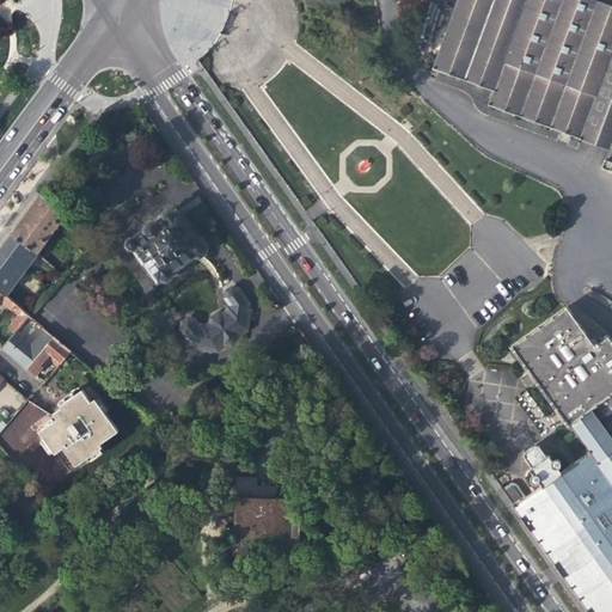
[(609,147),(605,157),(604,155),(600,164),(610,167),(610,165),(611,165),(611,0),(456,0),(432,68),(491,90),(487,104),(609,147)]
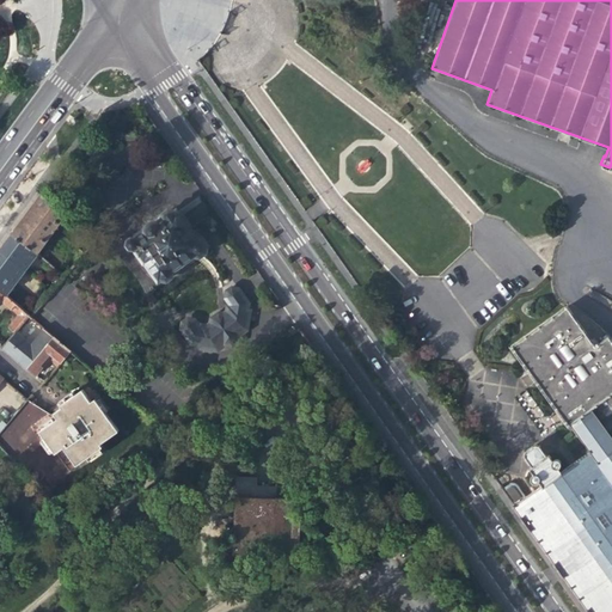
[(68,212),(42,193),(30,209),(11,233),(36,254),(68,212)]
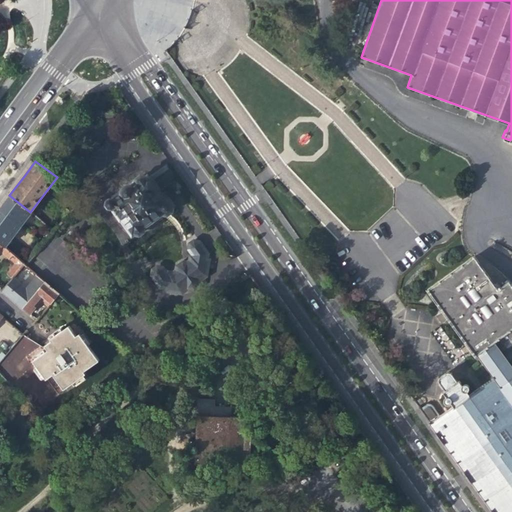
[(144,233),(145,229),(144,227),(158,218),(166,213),(167,214),(171,211),(172,206),(169,202),(166,201),(149,176),(147,177),(142,176),(140,178),(137,184),(132,188),(127,187),(123,190),(123,194),(113,200),(110,200),(108,201),(107,204),(110,208),(113,208),(120,220),(122,219),(132,235),(136,232),(139,235),(144,233)]
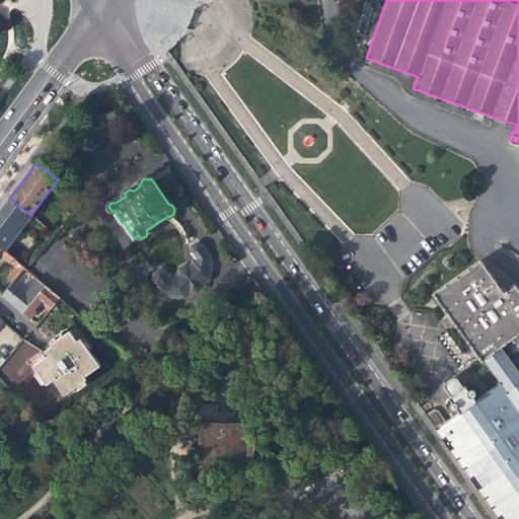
[(0,212),(19,228),(30,215),(9,198),(7,201),(0,210),(0,212)]
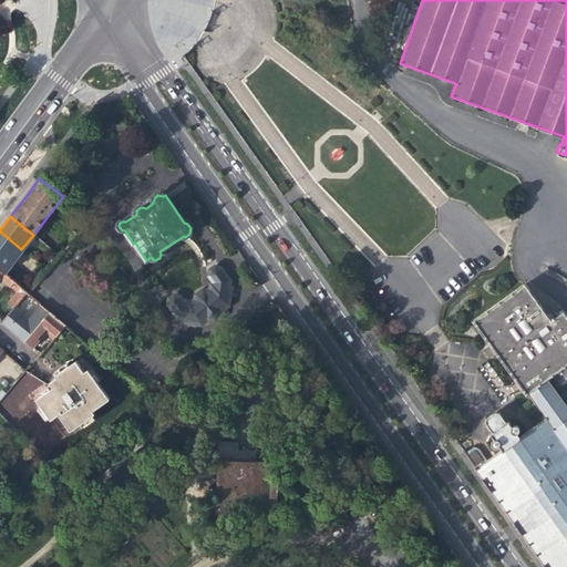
[(3,274),(21,249),(0,232),(0,270),(1,271),(3,274)]
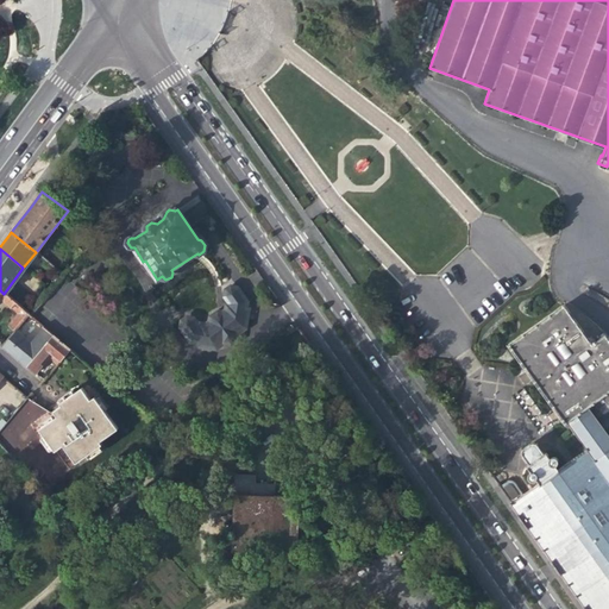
[(79,249),(71,257),(77,261),(83,253),(79,249)]
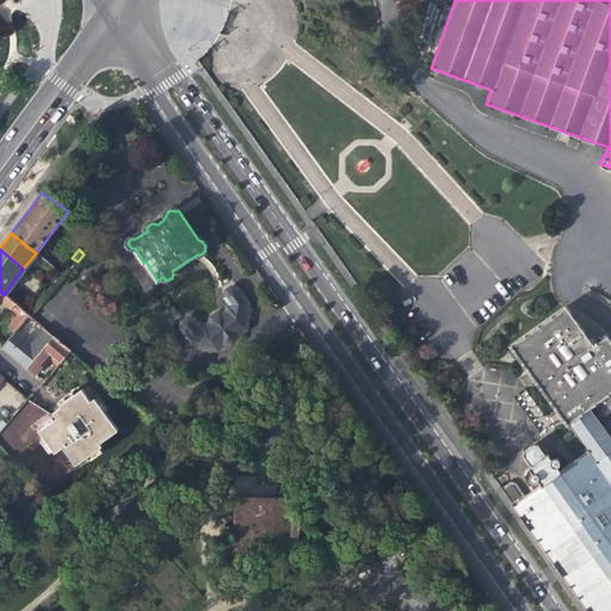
[(65,277),(78,261),(72,258),(60,272),(65,277)]
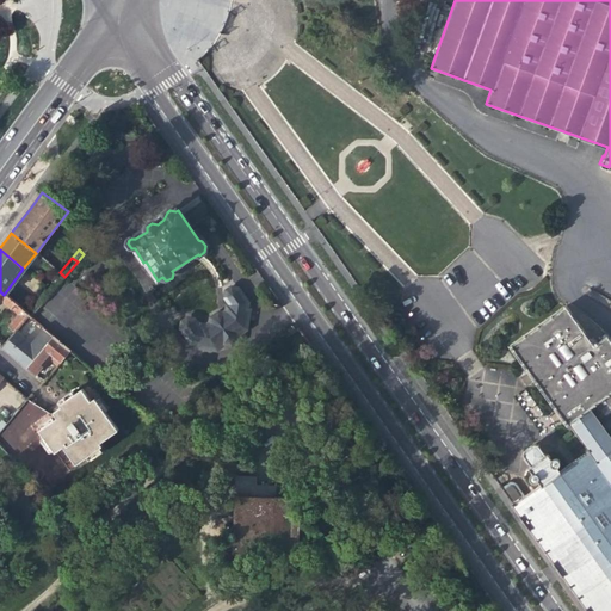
[(189,263),(189,260),(172,271),(173,273),(174,275),(176,275),(179,275),(183,273),(185,272),(187,270),(189,266),(189,263)]
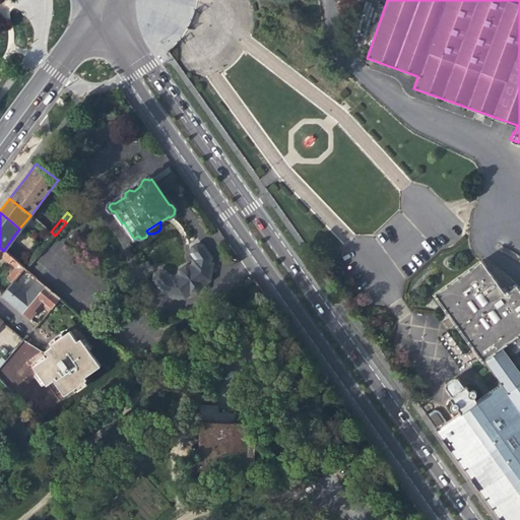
[(51,241),(40,254),(48,261),(59,248),(51,241)]
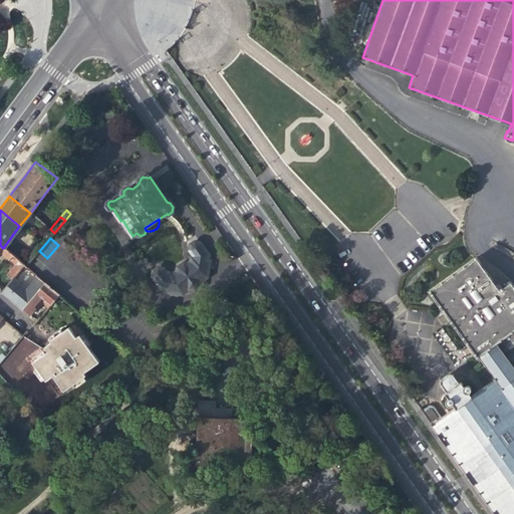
[(192,244),(189,247),(188,253),(193,259),(191,261),(189,261),(188,264),(185,266),(181,266),(175,270),(175,274),(172,276),(168,275),(167,278),(165,277),(161,271),(155,270),(152,273),(151,278),(159,290),(165,291),(165,293),(180,296),(186,292),(192,293),(197,289),(199,283),(204,279),(207,264),(205,263),(206,257),(201,251),(198,245),(192,244)]
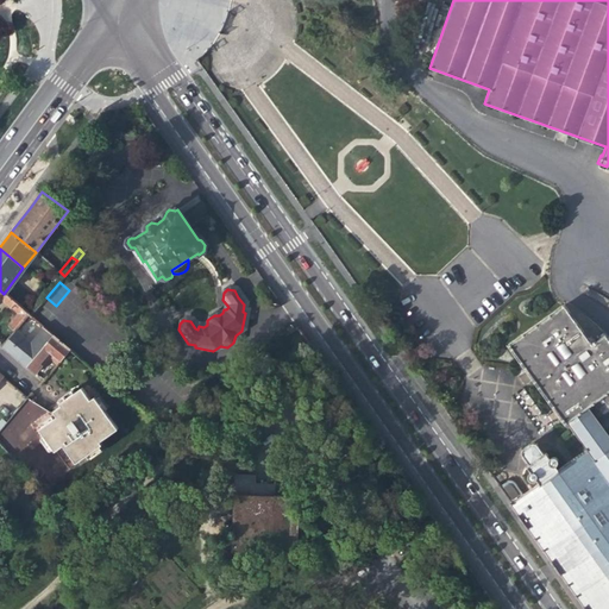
[(0,292),(0,301),(8,309),(14,302),(4,294),(1,292),(0,292)]
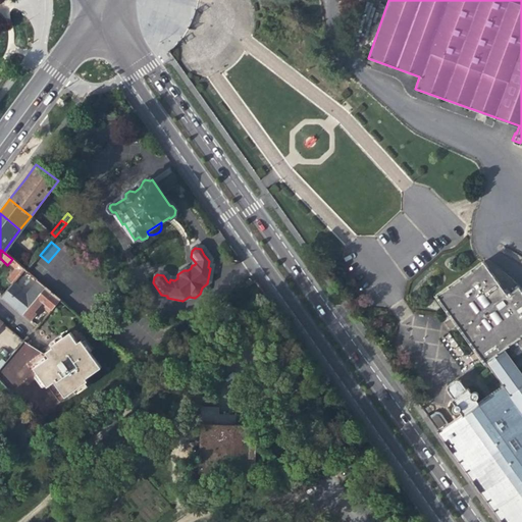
[(34,278),(48,262),(40,255),(25,270),(34,278)]
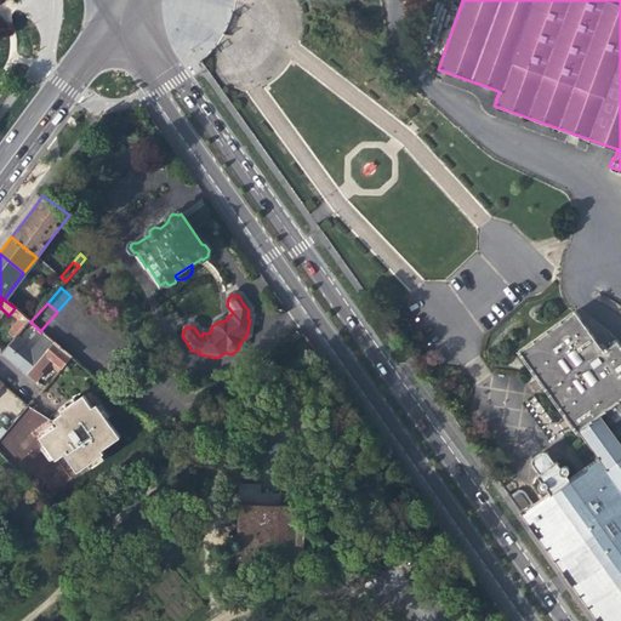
[(15,308),(9,315),(15,320),(5,332),(12,339),(16,334),(28,320),(15,308)]
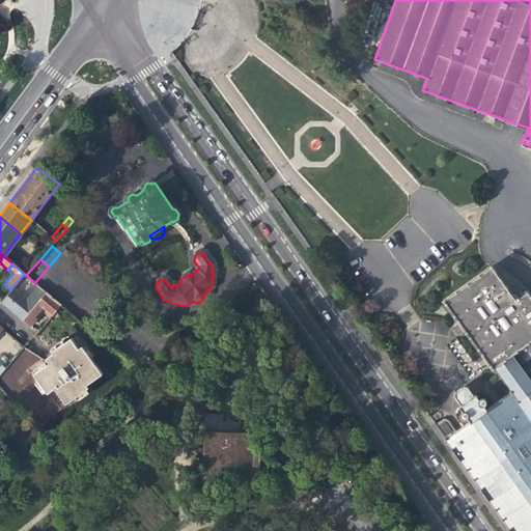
[(440,419),(435,423),(445,438),(444,439),(490,502),(509,530),(530,530),(530,382),(513,358),(530,344),(530,296),(529,294),(518,302),(494,268),(445,302),(509,393),(484,410),(483,408),(484,407),(486,404),(486,401),(485,399),(484,398),(483,398),(481,398),(479,398),(478,400),(475,396),(476,396),(474,393),(472,394),(460,403),(458,404),(460,408),(462,407),(465,411),(463,411),(462,412),(460,413),(459,415),(459,416),(460,418),(462,419),(464,420),(466,420),(468,420),(470,417),(471,420),(454,431),(448,422),(446,420),(444,419),(442,419),(440,419)]
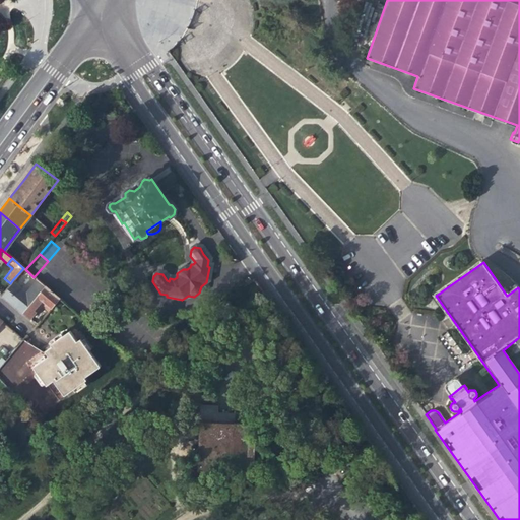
[(26,290),(13,279),(10,283),(1,294),(13,303),(22,312),(45,286),(36,278),(26,290)]
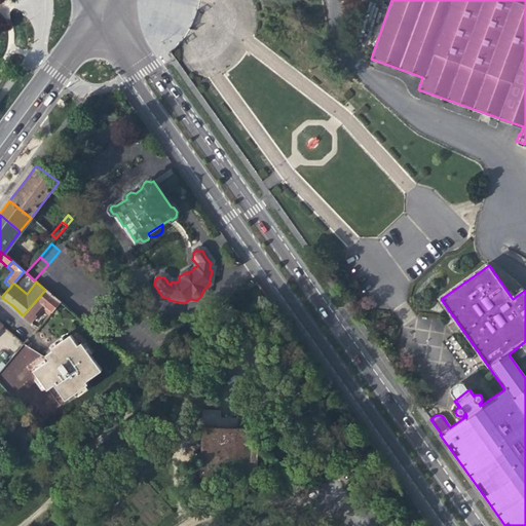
[(60,303),(45,290),(23,315),(31,322),(41,309),(44,309),(47,311),(50,313),(60,303)]
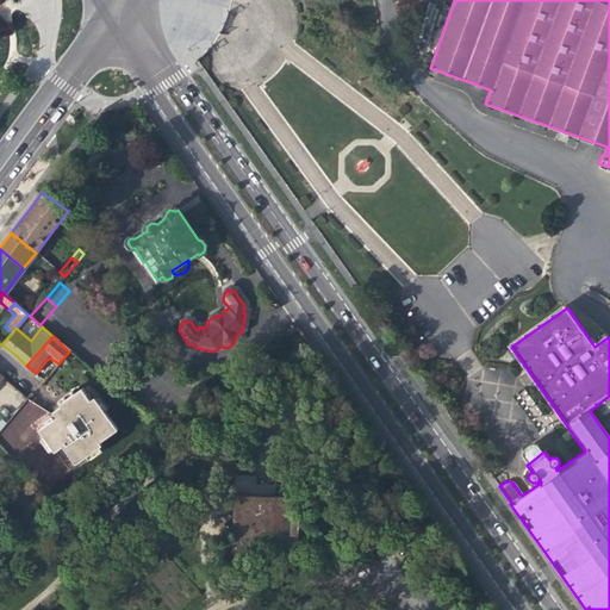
[(222,372),(226,379),(242,368),(237,361),(222,372)]
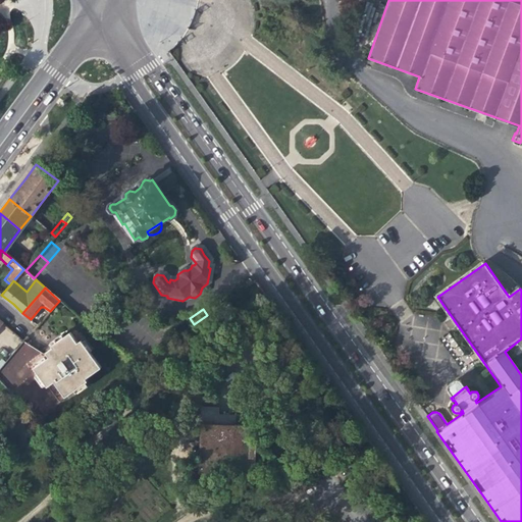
[(177,329),(166,337),(169,342),(180,333),(177,329)]
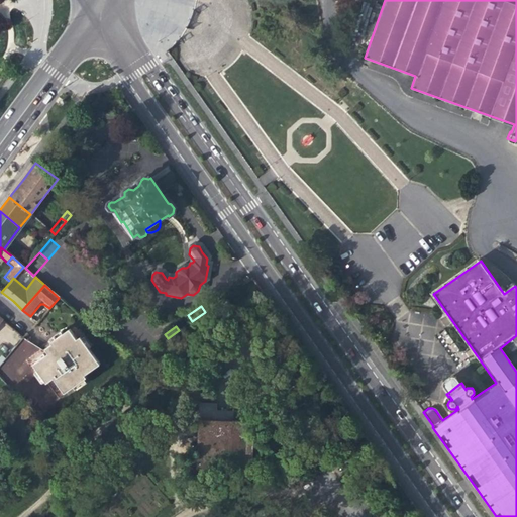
[(32,363),(46,382),(54,377),(66,392),(84,379),(83,376),(98,366),(80,338),(76,340),(69,329),(49,342),(50,344),(48,346),(49,349),(32,363)]
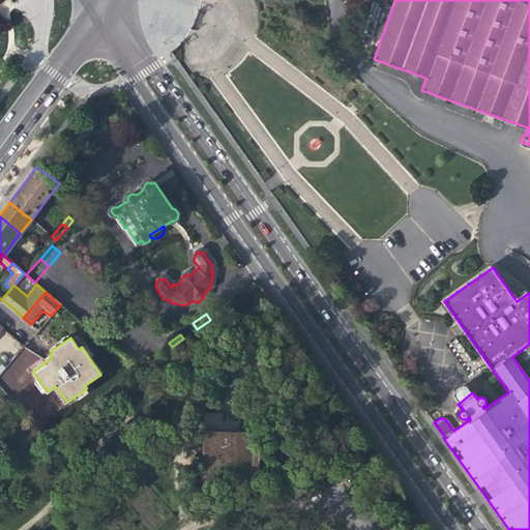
[(454,395),(460,403),(471,393),(467,387),(463,386),(455,391),(454,395)]
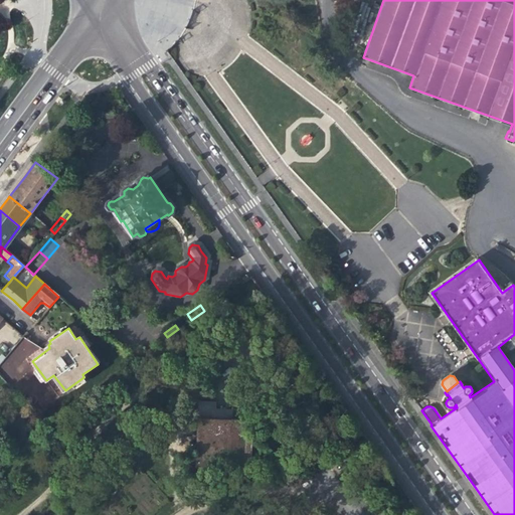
[(198,416),(196,466),(231,467),(231,478),(246,478),(247,468),(251,468),(252,451),(258,451),(259,437),(253,437),(254,419),(251,419),(251,412),(233,411),(232,418),(198,416)]
